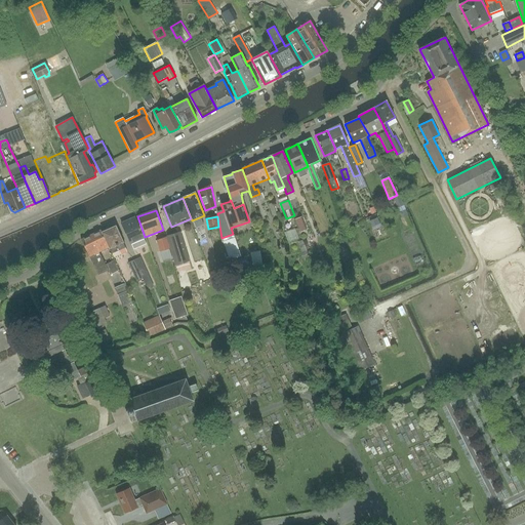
[(144,237),(135,217),(121,224),(130,243),(131,243),(133,247),(146,242),(144,237)]
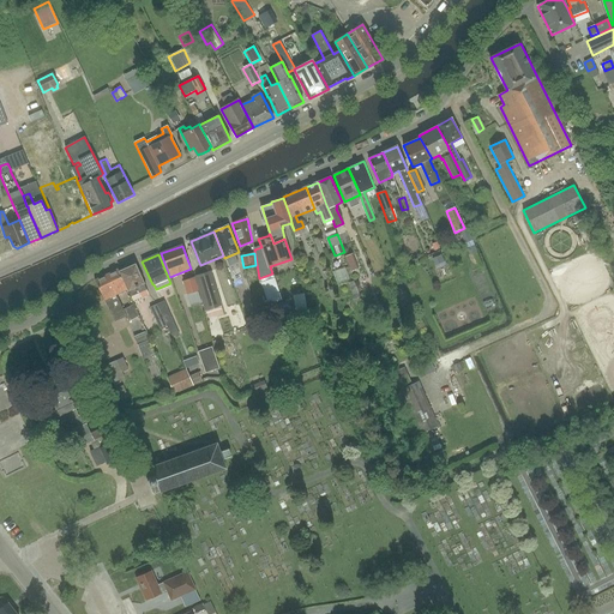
[(351,254),(345,257),(351,271),(353,271),(353,274),(356,272),(355,270),(357,270),(351,254)]
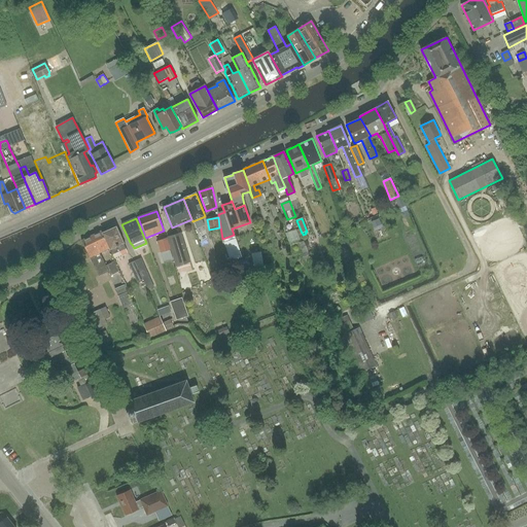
[(381,224),(379,219),(372,222),(374,227),(381,224)]
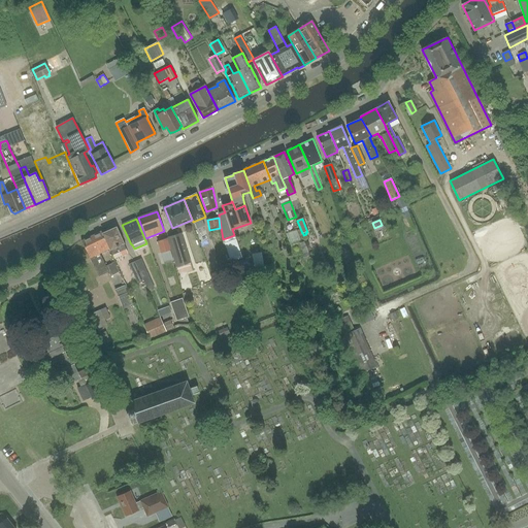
[(112,255),(126,249),(117,227),(103,233),(110,249),(112,255)]
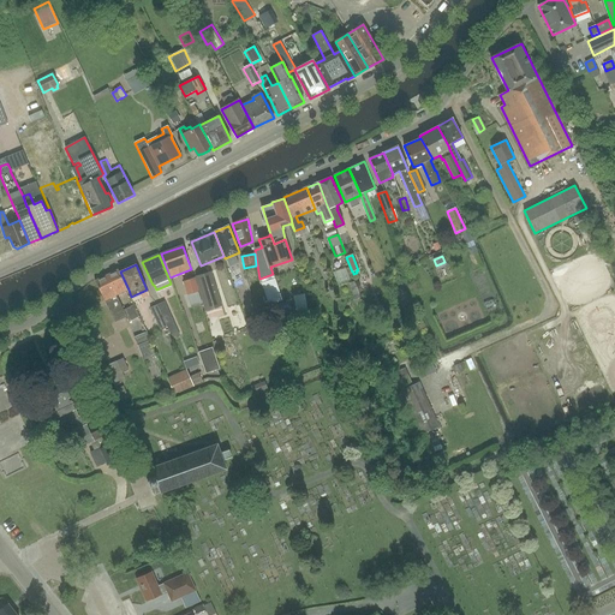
[(348,266),(335,270),(340,284),(352,279),(348,266)]
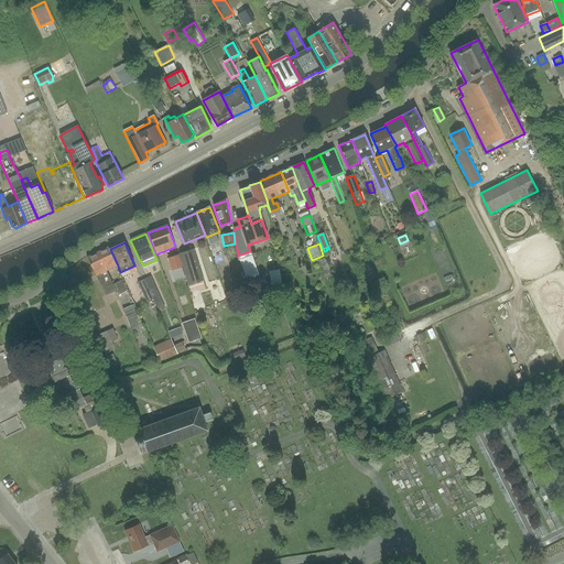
[(110,249),(110,248),(109,247),(99,252),(107,270),(118,266),(110,249)]
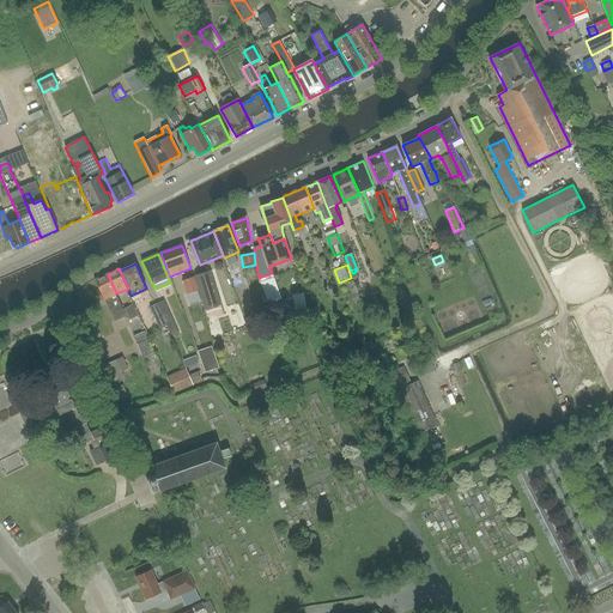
[(212,272),(195,277),(206,310),(222,305),(212,272)]
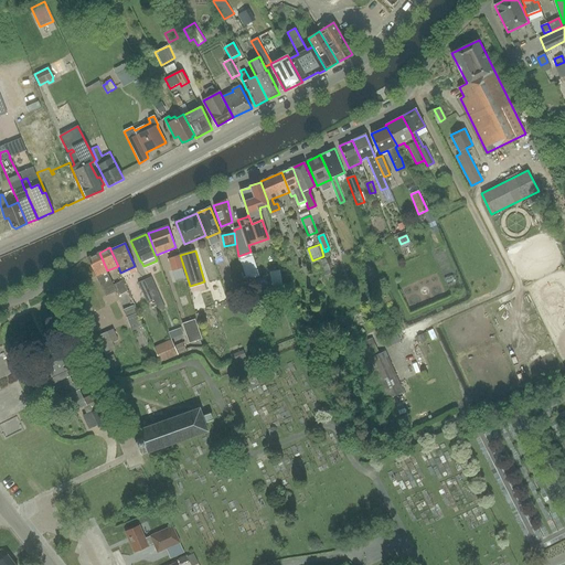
[(106,296),(116,291),(114,285),(107,270),(99,253),(88,257),(106,296)]
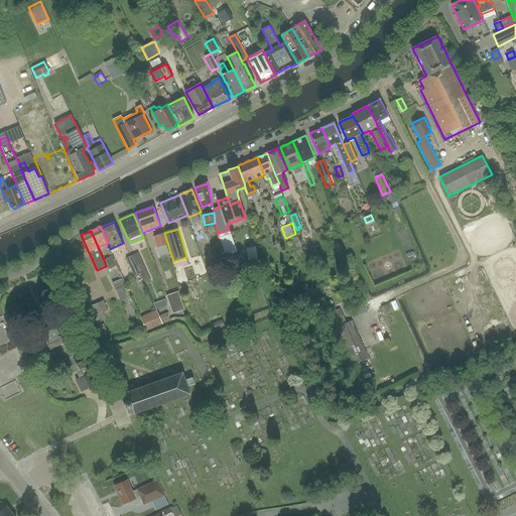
[(159,246),(166,244),(163,233),(154,236),(157,247),(159,246)]
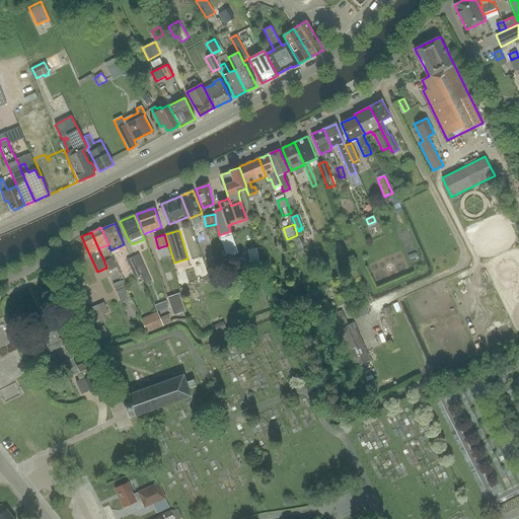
[(227,255),(239,253),(235,234),(223,236),(227,255)]
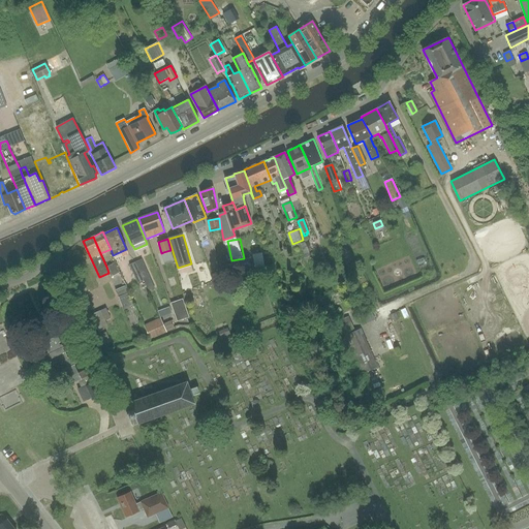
[(135,262),(144,281),(149,291),(156,288),(142,259),(135,262)]
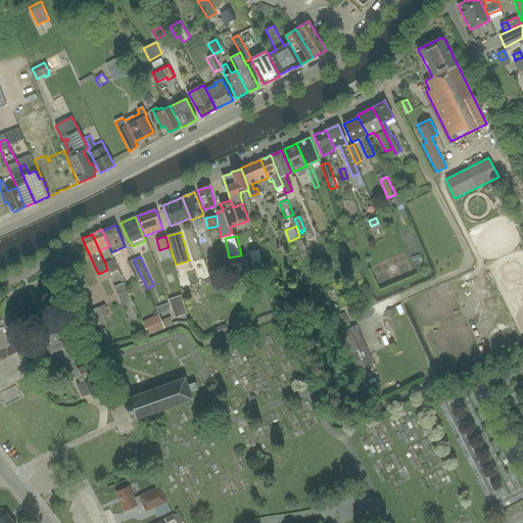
[(113,259),(105,264),(107,270),(110,274),(119,270),(113,259)]
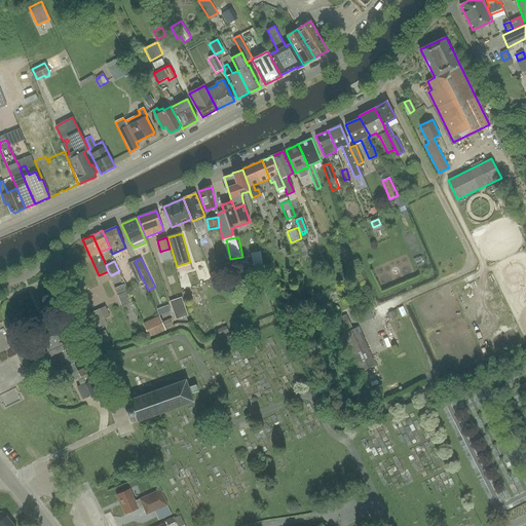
[(137,282),(143,279),(135,261),(128,263),(137,282)]
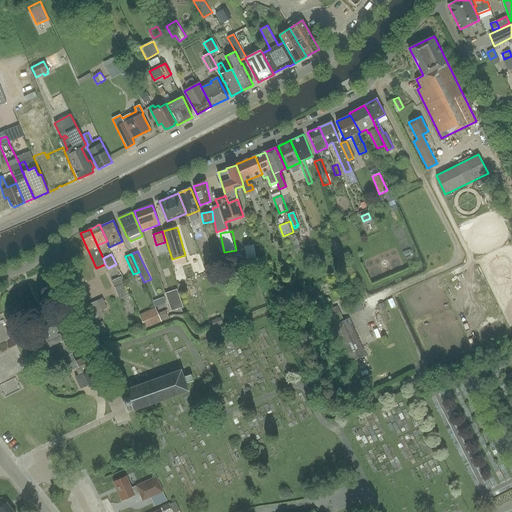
[(203,259),(206,269),(213,267),(211,258),(203,259)]
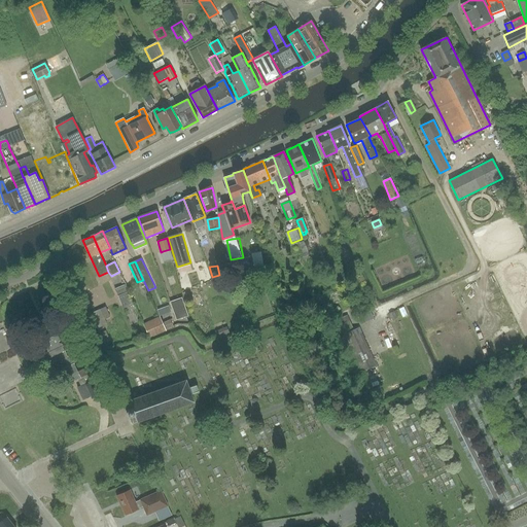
[(117,295),(128,292),(129,291),(126,284),(115,289),(117,295)]
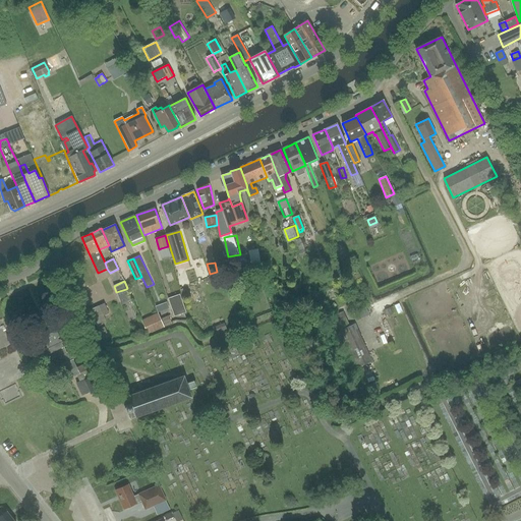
[(126,289),(116,292),(121,304),(131,300),(126,289)]
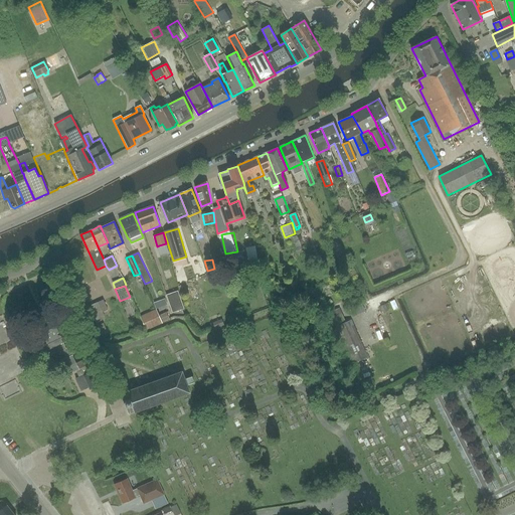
[(184,309),(178,292),(170,294),(176,312),(184,309)]
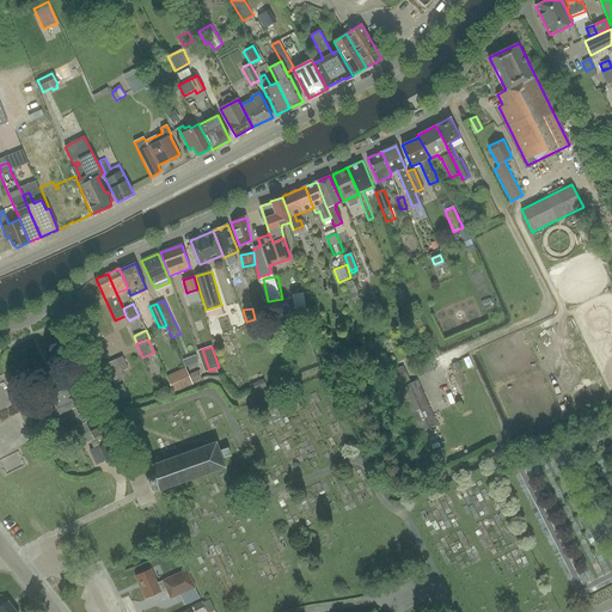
[(128,367),(123,357),(116,361),(121,371),(128,367)]
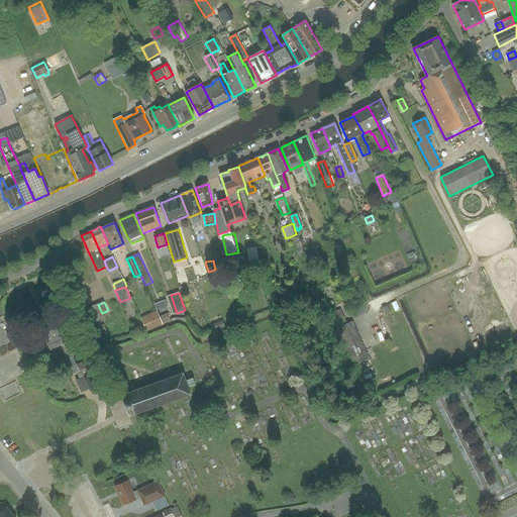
[(163,308),(161,302),(154,305),(157,311),(163,308)]
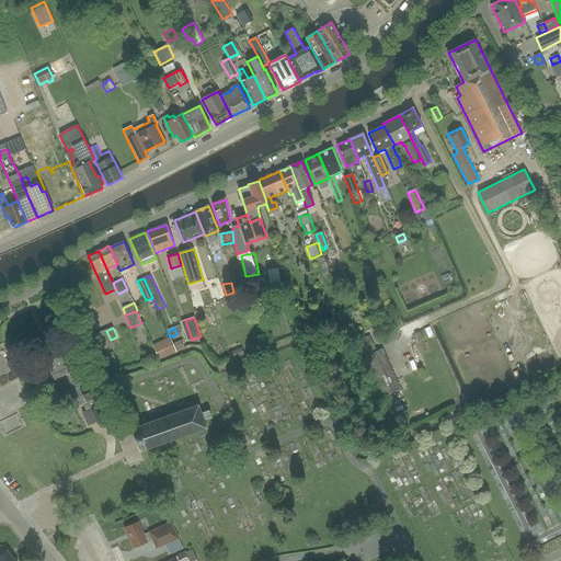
[(178,352),(174,344),(171,336),(153,345),(160,359),(178,352)]
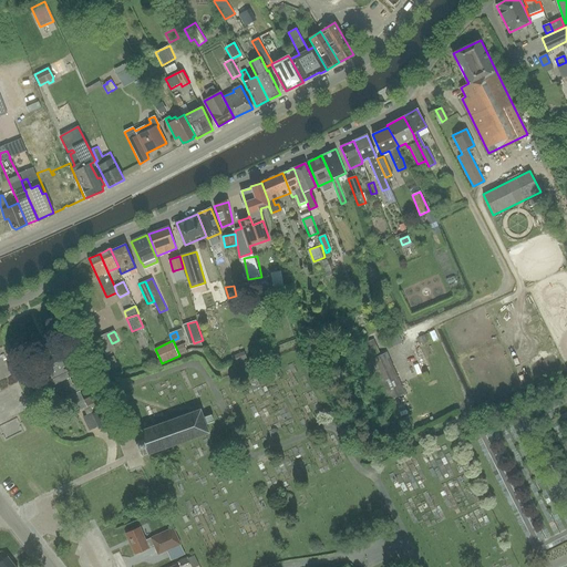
[(176,348),(179,356),(187,352),(183,344),(176,348)]
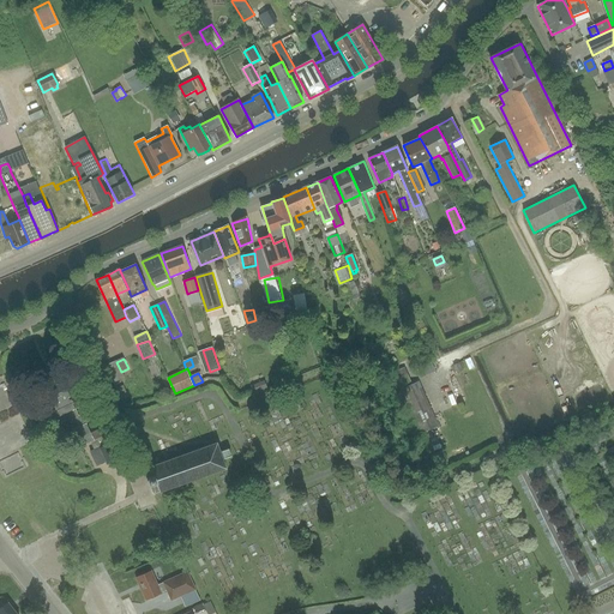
[(71,378),(40,392),(40,395),(52,420),(66,413),(70,421),(79,416),(74,408),(83,404),(72,379),(71,378)]
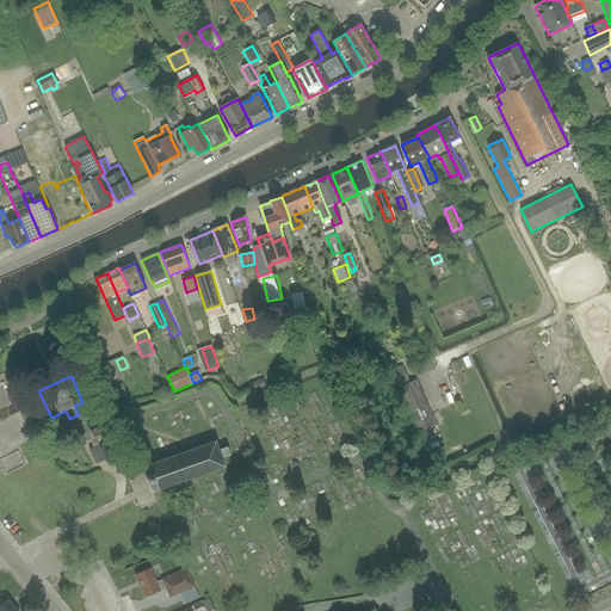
[(437,425),(417,380),(400,387),(419,432),(437,425)]
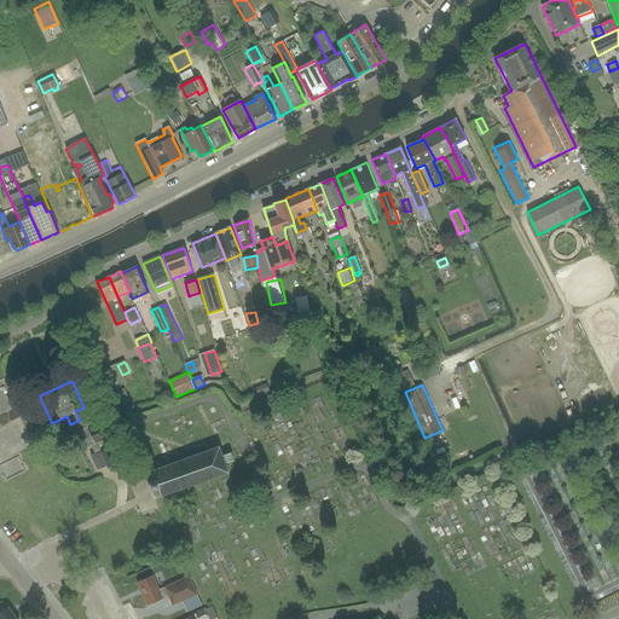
[(80,420),(70,424),(81,450),(91,445),(108,438),(114,434),(108,422),(106,418),(98,422),(94,414),(80,420)]
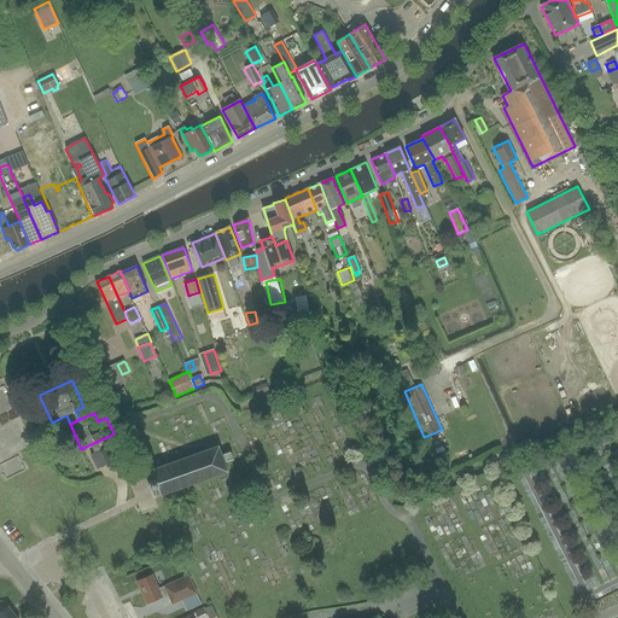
[(108,437),(91,444),(95,453),(110,447),(112,445),(108,437)]
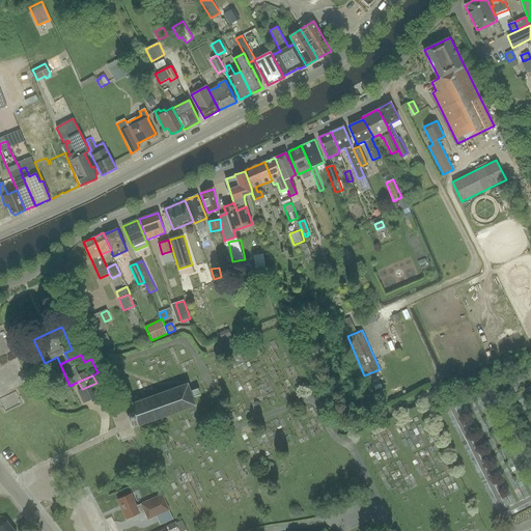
[(191,391),(188,383),(130,403),(133,412),(128,413),(130,421),(131,420),(133,426),(139,424),(139,425),(196,404),(193,397),(200,394),(198,388),(191,391)]
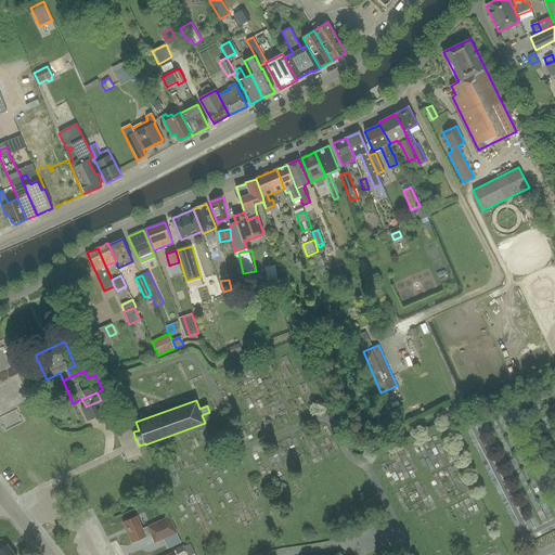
[(86,407),(81,409),(88,421),(95,417),(97,420),(105,416),(99,401),(86,407)]
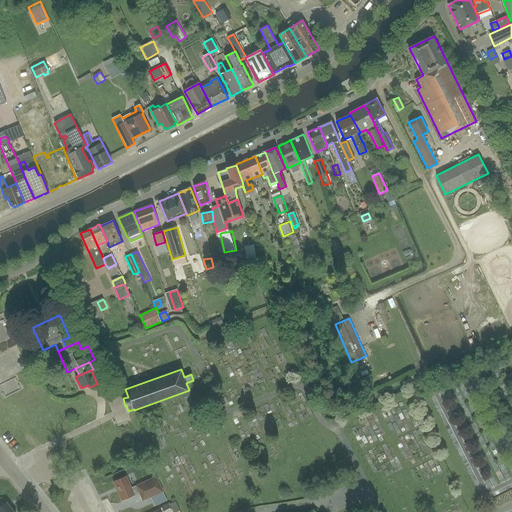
[(3,384),(6,393),(20,388),(17,379),(3,384)]
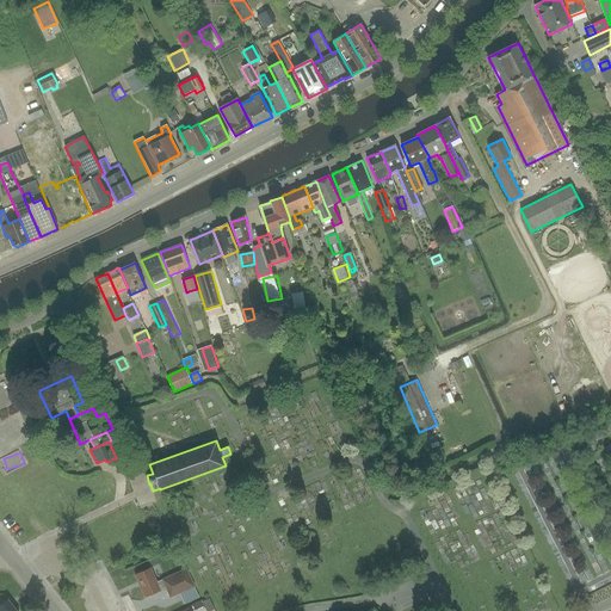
[(34,501),(26,504),(37,537),(45,535),(34,501)]
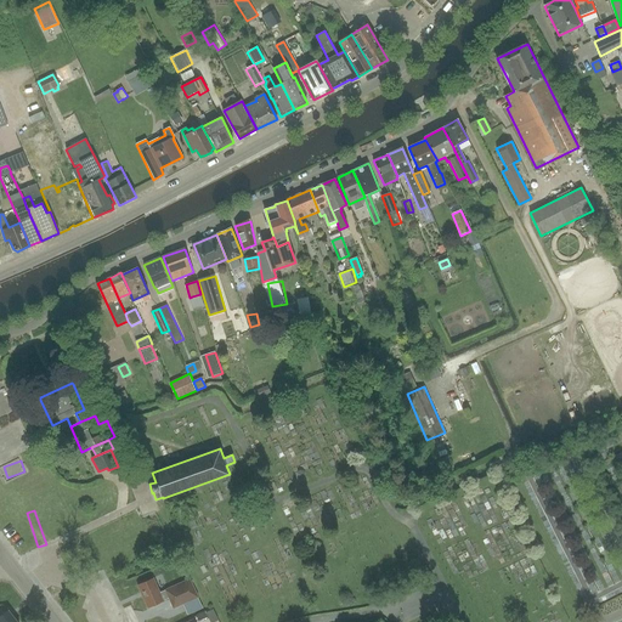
[(190,578),(159,593),(153,578),(137,586),(147,608),(163,601),(164,601),(165,603),(170,601),(173,609),(198,598),(190,578)]
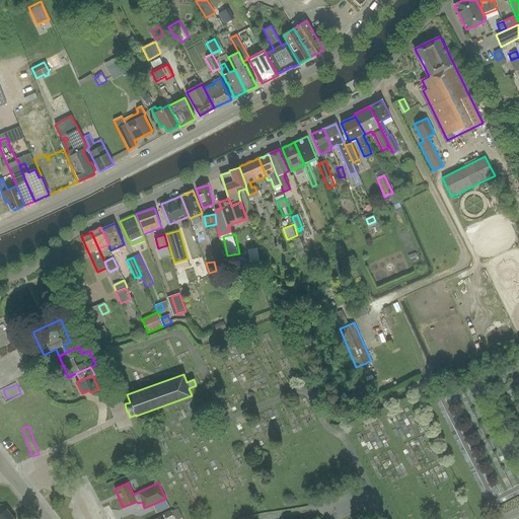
[(170,511),(174,518),(178,518),(181,518),(176,508),(170,511)]
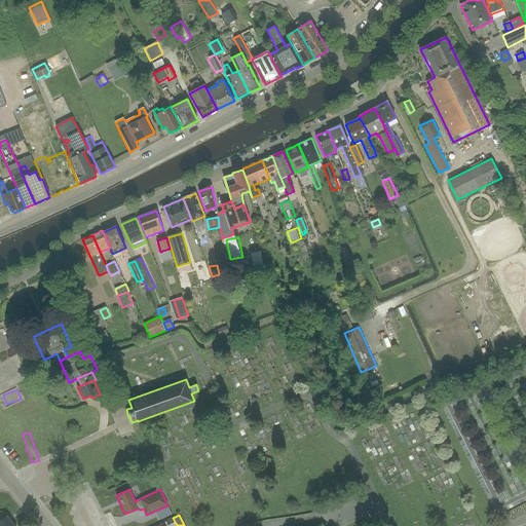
[(0,525),(14,525),(7,516),(0,521),(0,525)]
